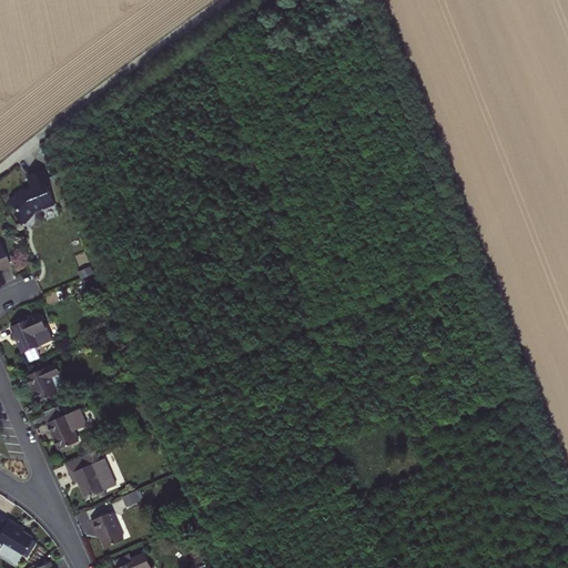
[(43,168),(28,174),(32,184),(29,185),(30,186),(22,190),(19,192),(18,191),(9,200),(19,209),(16,213),(24,222),(33,213),(32,212),(36,210),(43,206),(43,208),(56,203),(48,185),(50,185),(43,168)]
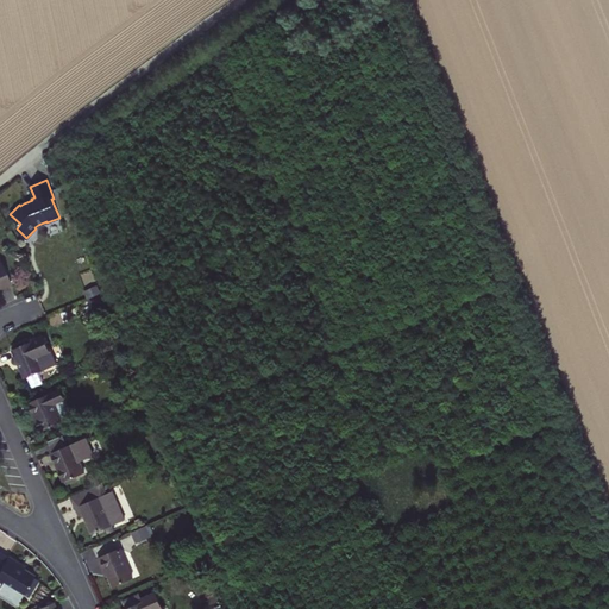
[(0,286),(11,281),(0,255),(0,286)]
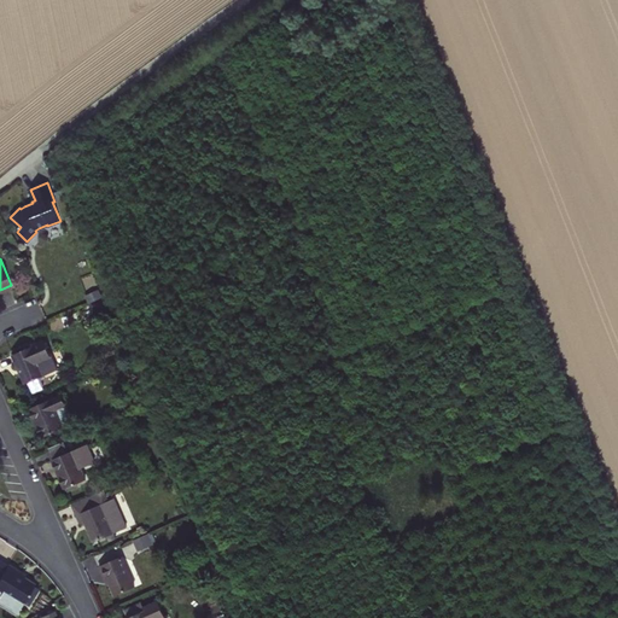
[(23,382),(58,367),(47,338),(12,353),(23,382)]
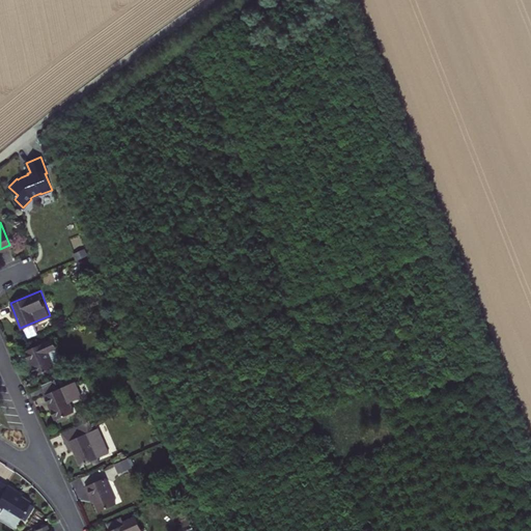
[(35,372),(53,365),(49,355),(59,350),(53,336),(25,347),(35,372)]
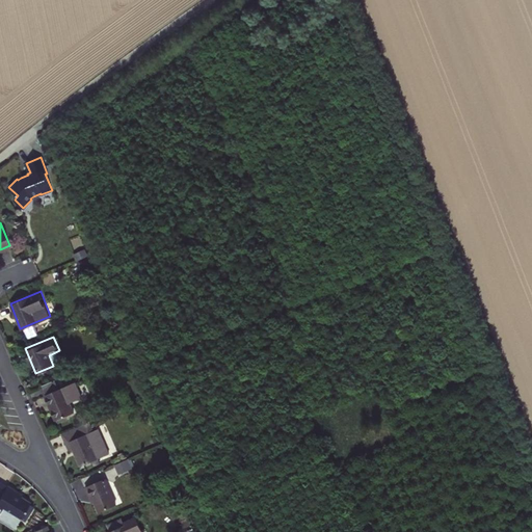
[(57,420),(74,413),(70,402),(82,397),(76,382),(59,389),(55,378),(42,384),(57,420)]
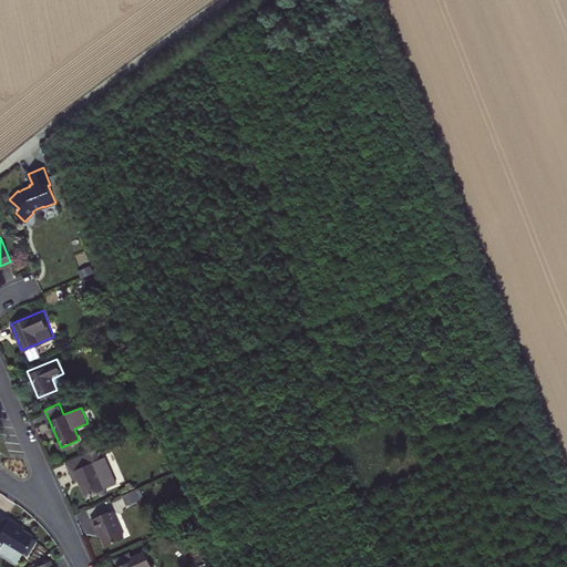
[(89,494),(117,482),(106,455),(100,457),(95,447),(65,460),(74,478),(81,475),(89,494)]
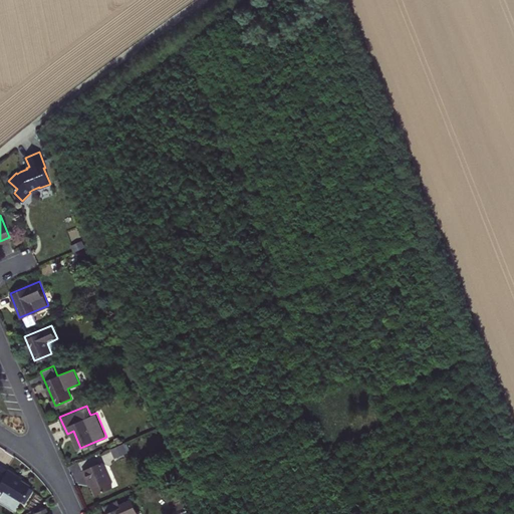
[(111,449),(114,458),(129,452),(124,443),(111,449)]
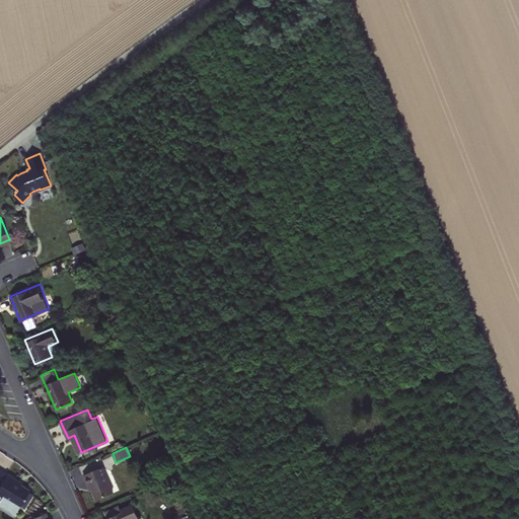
[(97,503),(116,495),(103,467),(84,475),(80,466),(68,471),(76,490),(92,491),(97,503)]
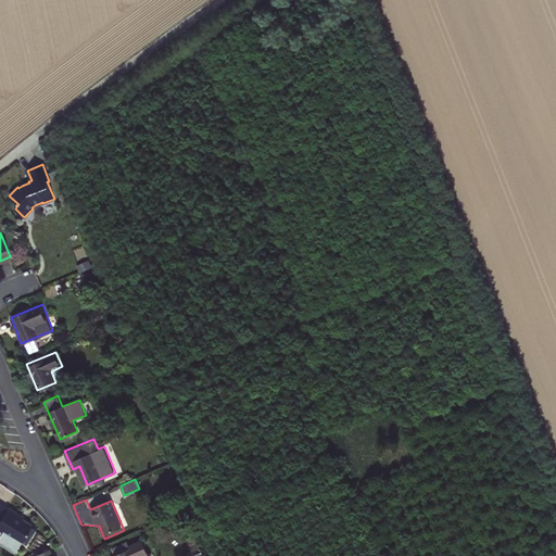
[(0,543),(17,554),(36,522),(5,505),(3,508),(0,506),(0,543)]
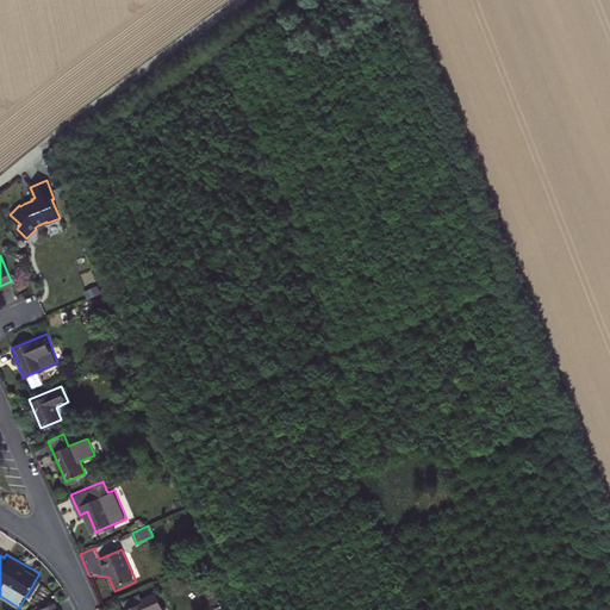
[(161,609),(155,596),(122,609),(161,609)]
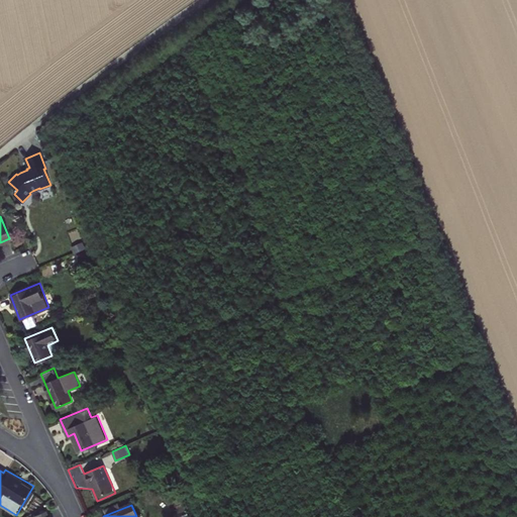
All buildings are outlined.
